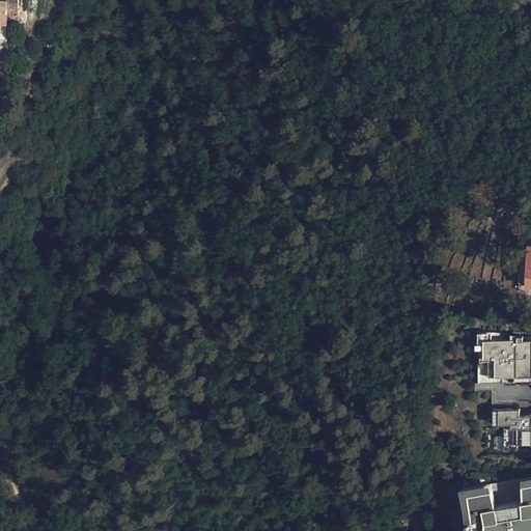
[(0,0),(0,21),(7,22),(7,20),(7,17),(19,17),(18,0),(0,0)]
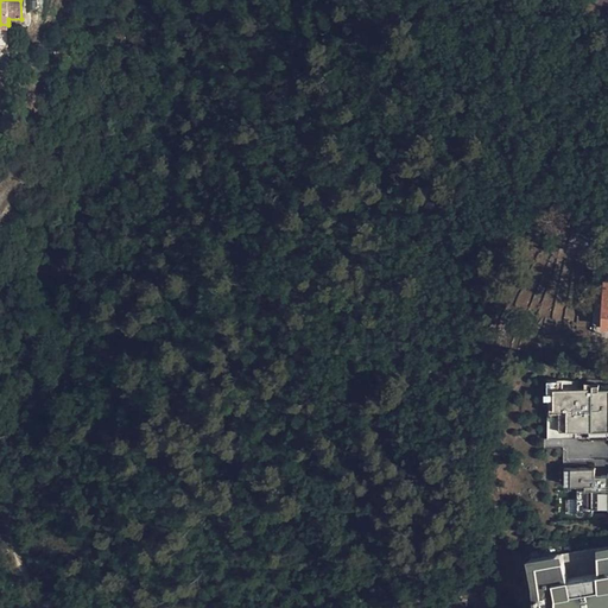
[(607,12),(607,0),(600,0),(597,5),(607,12)]
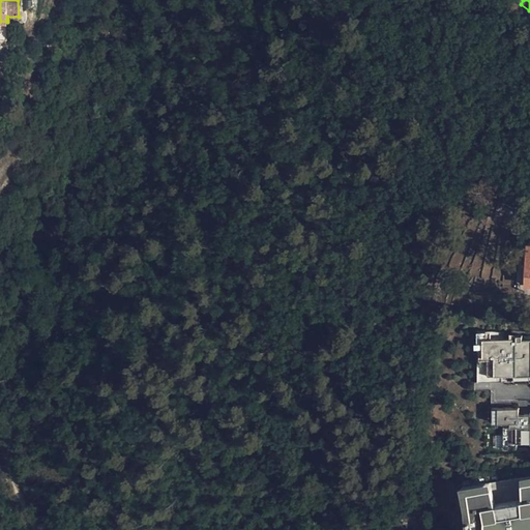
[(494,331),(476,332),(477,383),(529,381),(529,339),(521,340),(521,335),(503,335),(503,332),(494,331)]
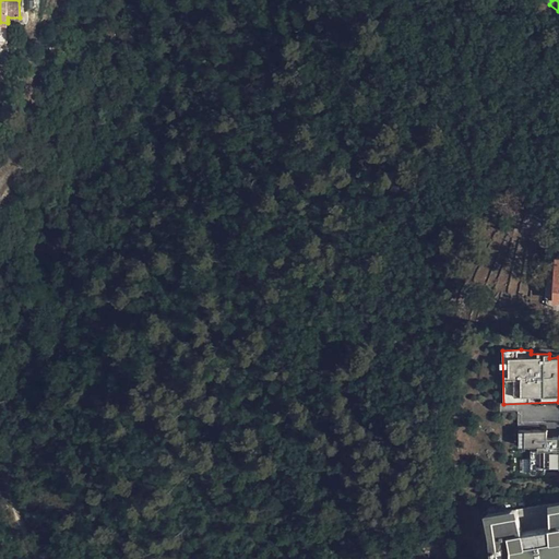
[(545,468),(558,467),(558,432),(558,433),(558,437),(546,438),(546,430),(518,430),(518,447),(530,445),(531,474),(545,474),(545,468)]
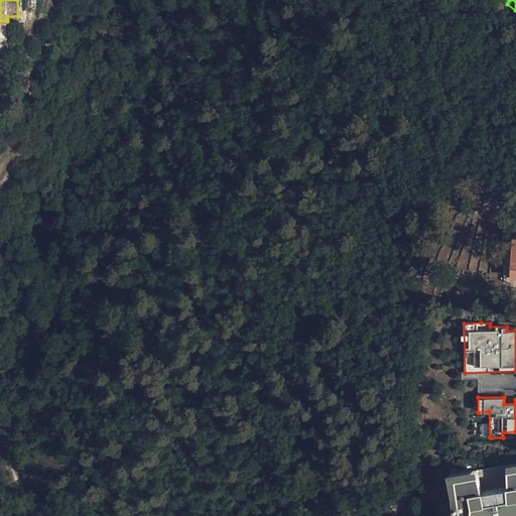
[(478,468),(479,475),(508,470),(507,464),(478,468)]
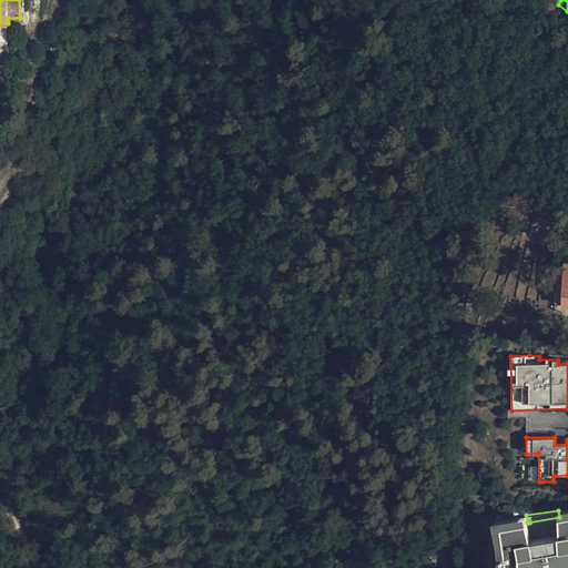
[(567,567),(567,515),(559,517),(527,523),(503,526),(505,538),(497,540),(500,566),(508,565),(509,567),(567,567)]
